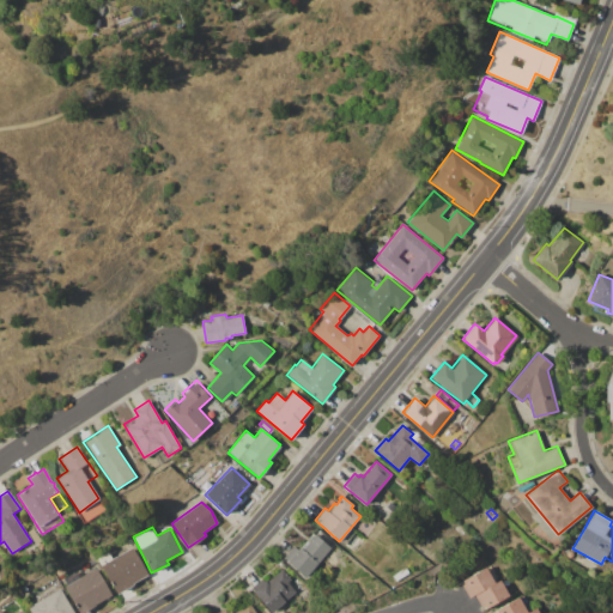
[(28,533),(34,529),(42,542),(36,547),(28,533)]
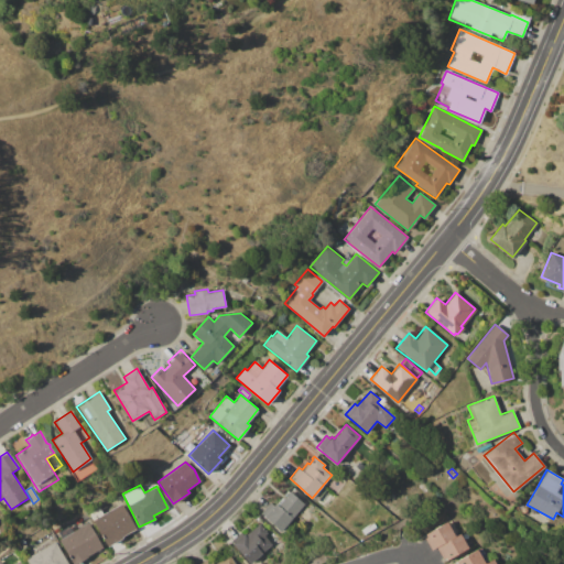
[(304,505),(280,531),(260,513),(270,501),(274,505),(275,502),(278,505),(290,491),(304,505)]
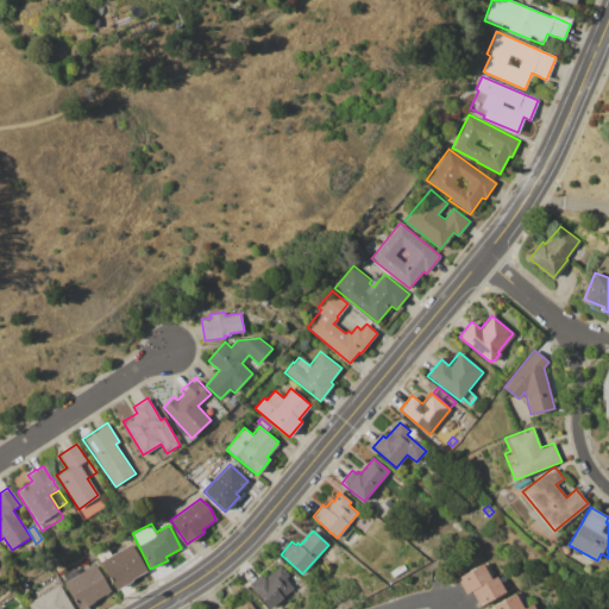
[(95,554),(107,548),(111,554),(132,542),(148,571),(114,589),(95,554)]
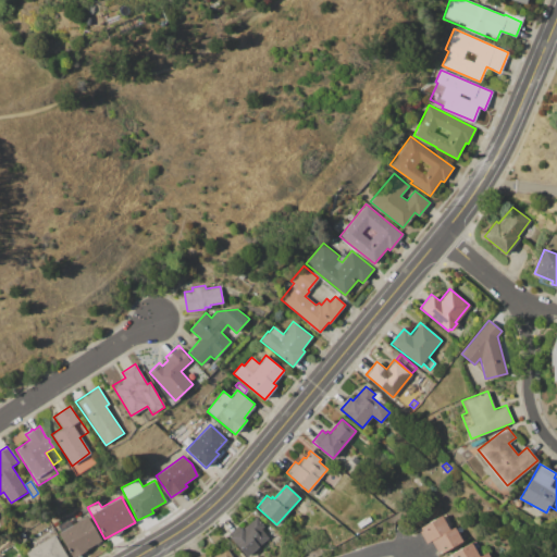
[(417,528),(442,515),(449,530),(430,541),(424,543),(417,528)]
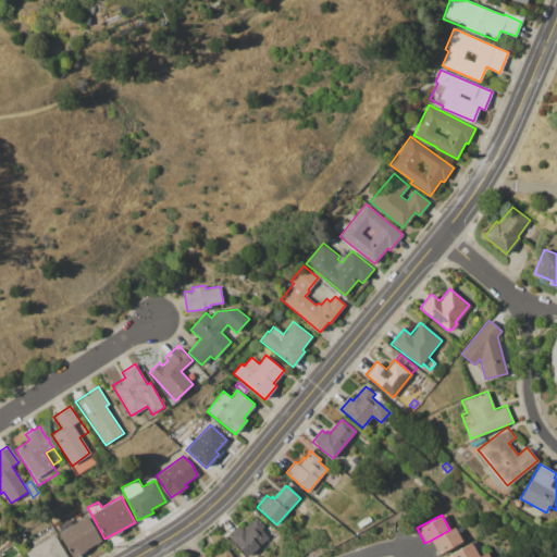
[(73,556),(58,532),(61,531),(58,524),(70,517),(74,523),(86,516),(101,541),(73,556)]
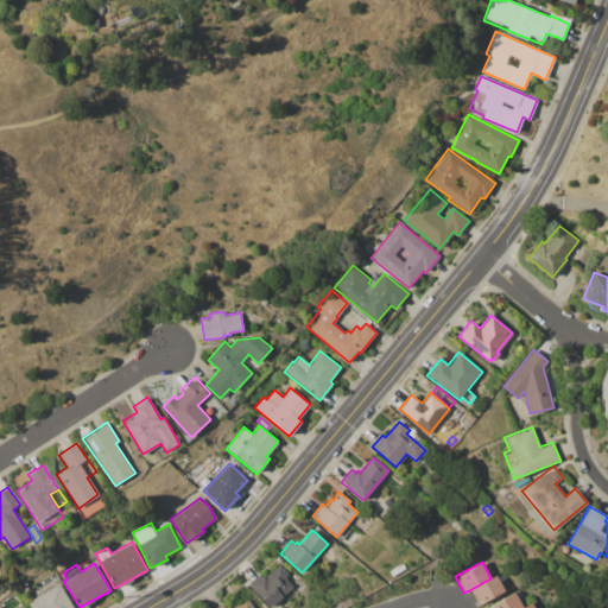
[(249,583),(261,574),(264,577),(279,564),(287,575),(285,577),(293,587),(270,607),(249,583)]
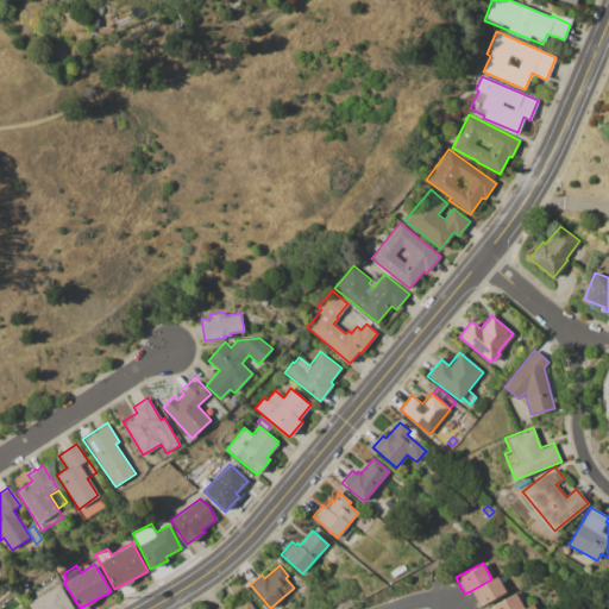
[(470,591),(491,579),(497,576),(506,591),(478,606),(470,591)]
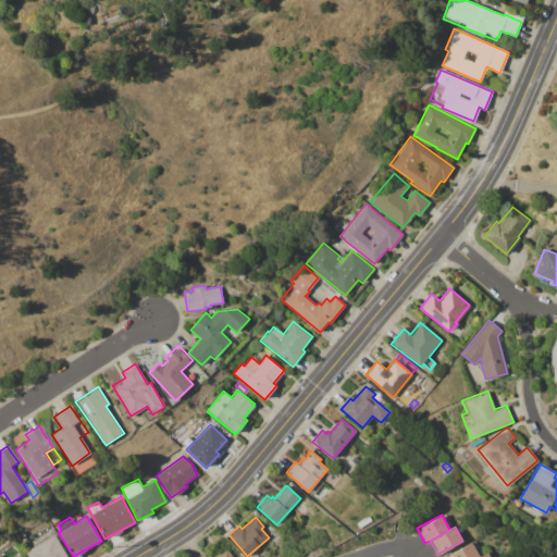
[(28,556),(26,553),(54,536),(66,556),(28,556)]
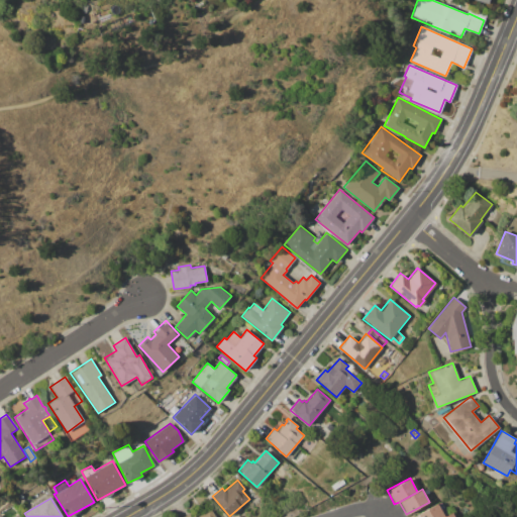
[(417,516),(416,514),(437,503),(445,516),(443,516),(417,516)]
